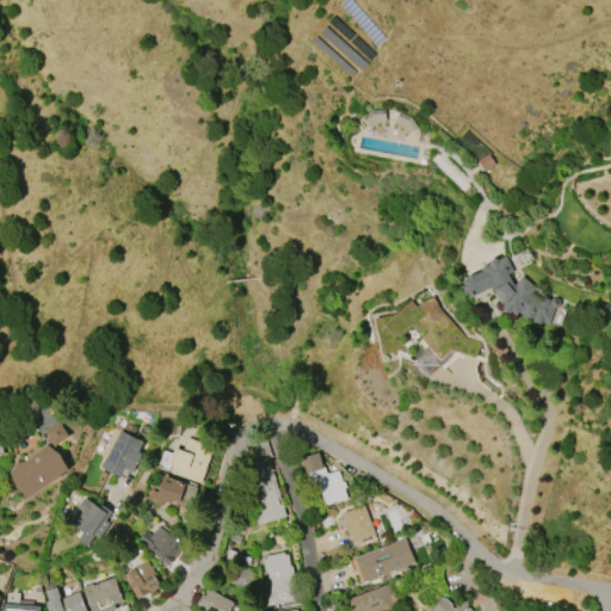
[(386,111),(365,112),(365,123),(386,122),(386,111)]
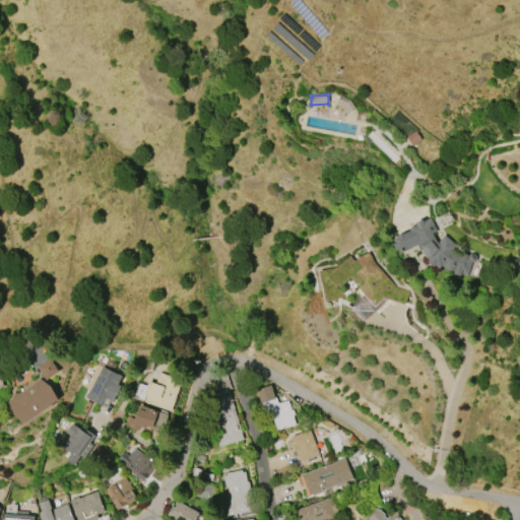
[(394,239),(410,231),(409,229),(417,224),(416,222),(424,219),(425,220),(431,217),(441,236),(444,235),(458,246),(457,251),(469,255),(470,254),(474,253),(477,256),(477,260),(475,262),(472,263),(468,276),(445,269),(443,266),(440,269),(437,265),(435,267),(429,261),(430,260),(418,246),(402,254),(400,250),(399,251),(395,243),(396,243),(394,239)]
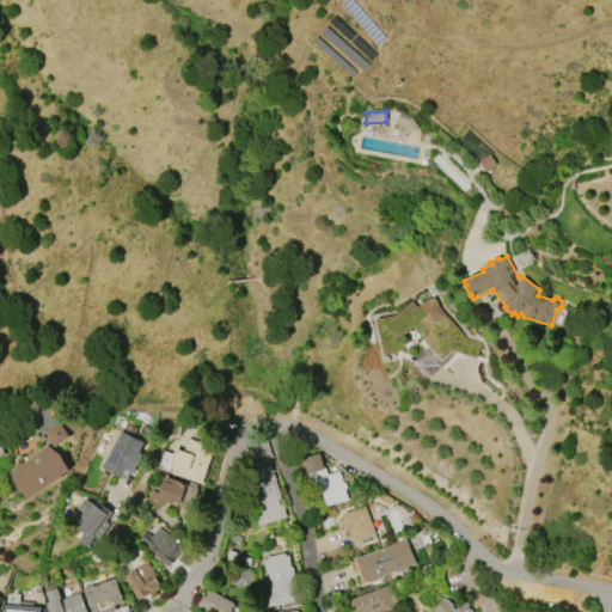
[(482,343),(477,357),(452,350),(444,359),(411,328),(404,335),(407,342),(404,344),(405,350),(384,356),(375,319),(398,313),(412,301),(417,307),(422,303),(435,297),(442,311),(465,337),(482,343)]
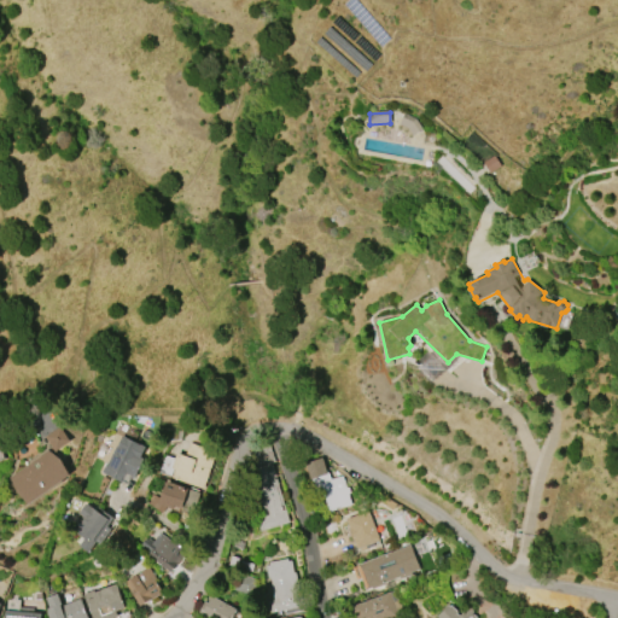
[(122,436),(145,447),(139,458),(144,460),(134,479),(130,477),(128,482),(124,481),(123,483),(101,472),(115,444),(117,445),(122,436)]
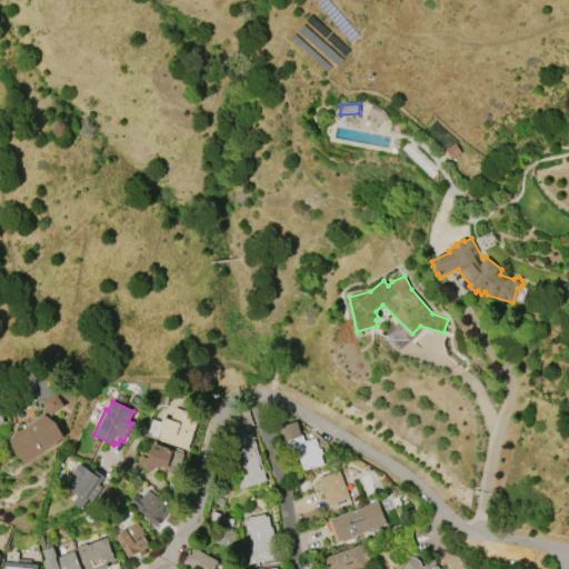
[(188,450),(158,440),(158,438),(147,435),(152,419),(161,422),(163,418),(171,420),(175,407),(199,416),(188,450)]
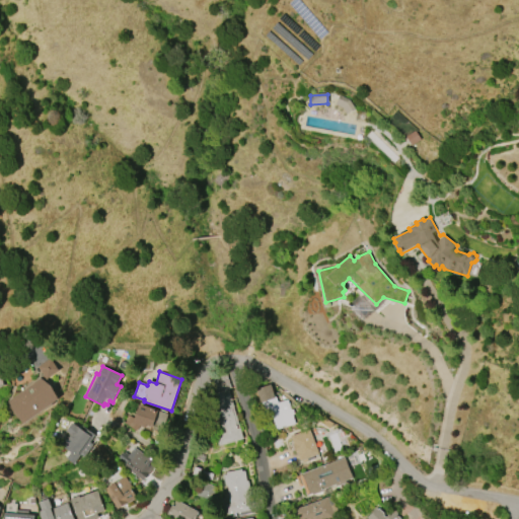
[(243,439),(219,446),(216,435),(223,433),(216,411),(219,410),(213,391),(216,390),(211,376),(226,372),(231,387),(228,388),(243,439)]
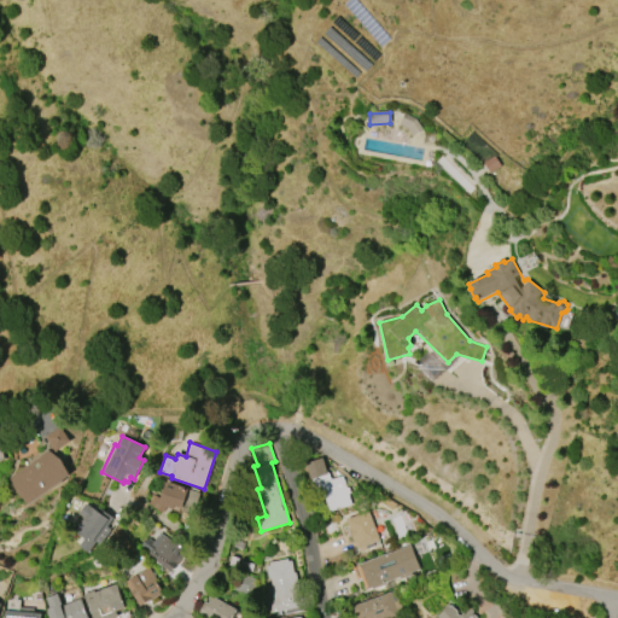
[(70,474),(30,505),(11,478),(48,450),(70,474)]
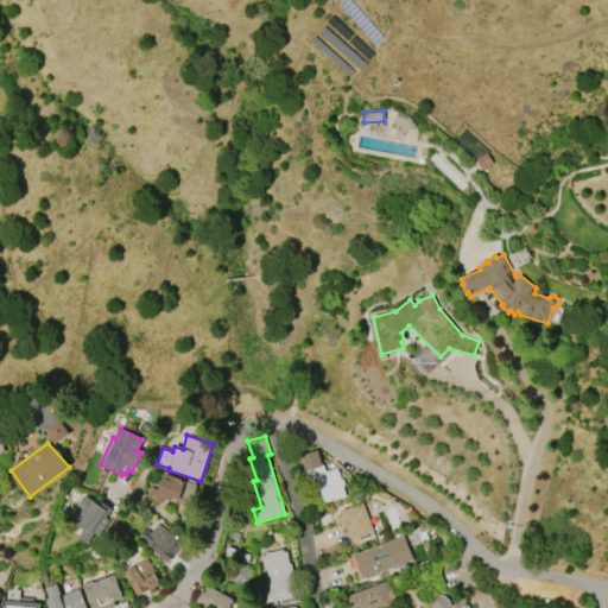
[(324,502),(318,481),(310,485),(301,456),(316,451),(320,463),(322,462),(325,473),(336,468),(340,480),(343,479),(346,485),(342,486),(346,496),(324,502)]
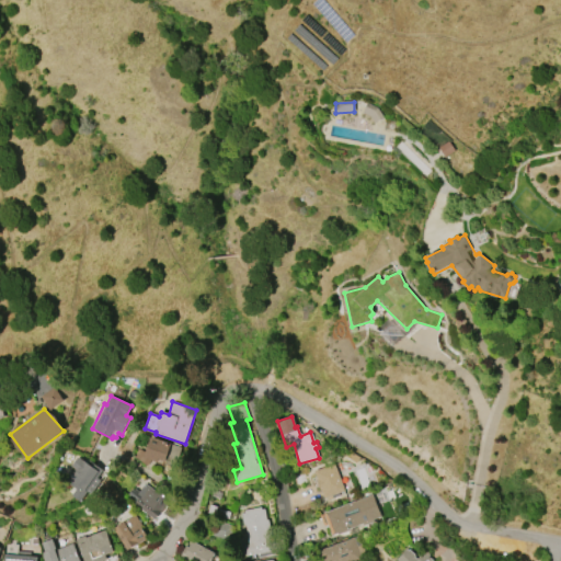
[(151,437),(182,448),(174,468),(163,464),(162,466),(155,464),(156,461),(144,457),(151,437)]
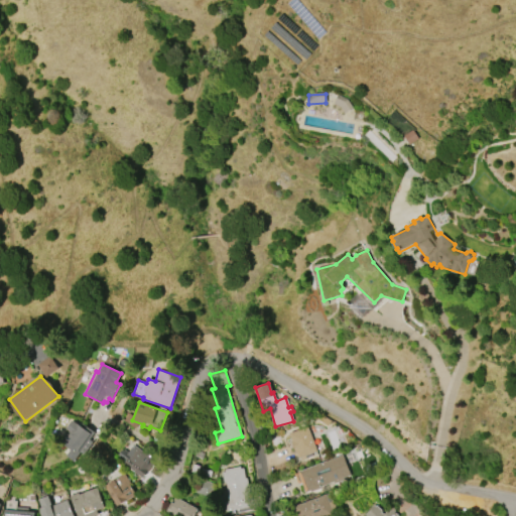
[(95,432),(91,439),(94,442),(85,455),(81,453),(75,462),(67,456),(71,449),(60,442),(70,430),(67,428),(72,420),(81,425),(82,423),(95,432)]
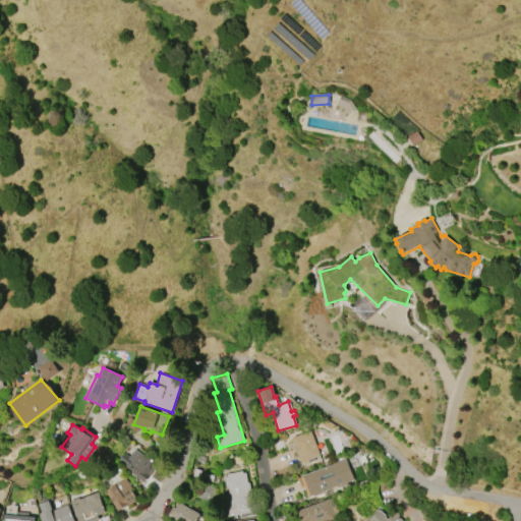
[(310,430),(321,456),(302,462),(299,455),(298,456),(294,446),(295,446),(292,438),(310,430)]
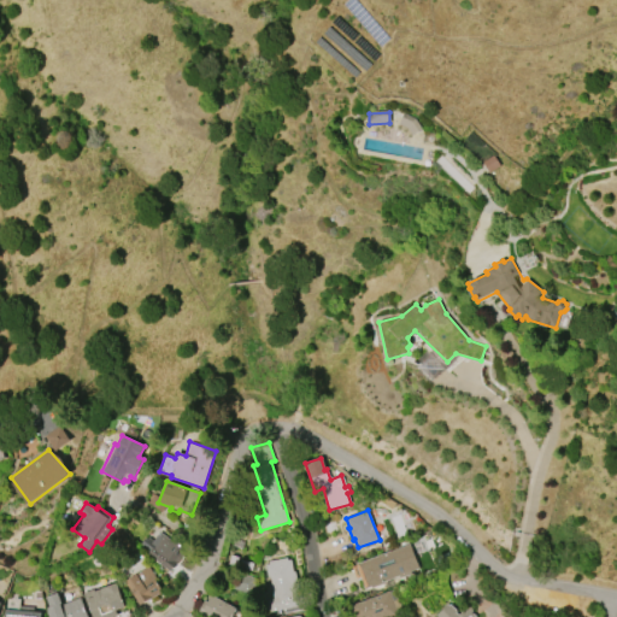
[(186,552),(170,571),(148,553),(163,534),(186,552)]
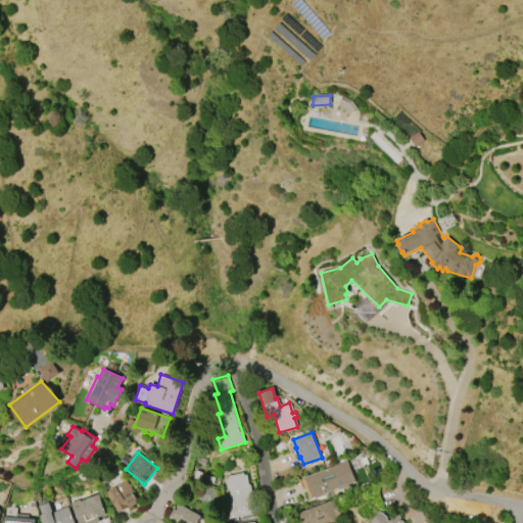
[(303,478),(347,462),(354,482),(347,484),(347,486),(339,489),(338,487),(325,493),(325,494),(315,498),(315,497),(311,498),(303,478)]
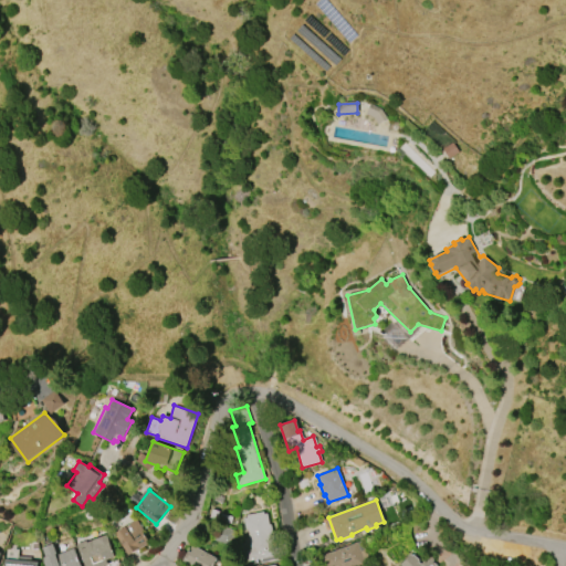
[(247,515),(263,512),(264,514),(266,513),(269,525),(271,524),(278,556),(274,556),(275,562),(261,565),(261,559),(248,562),(245,551),(251,549),(248,528),(245,530),(244,519),(247,517),(247,515)]
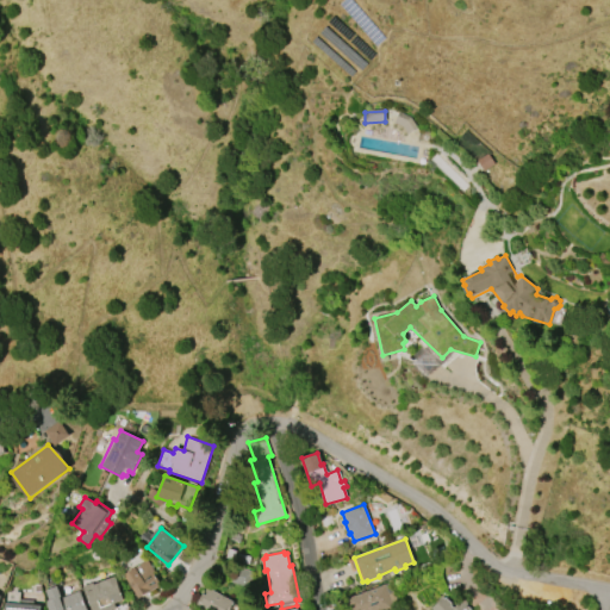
[(161,584),(138,598),(123,574),(145,560),(161,584)]
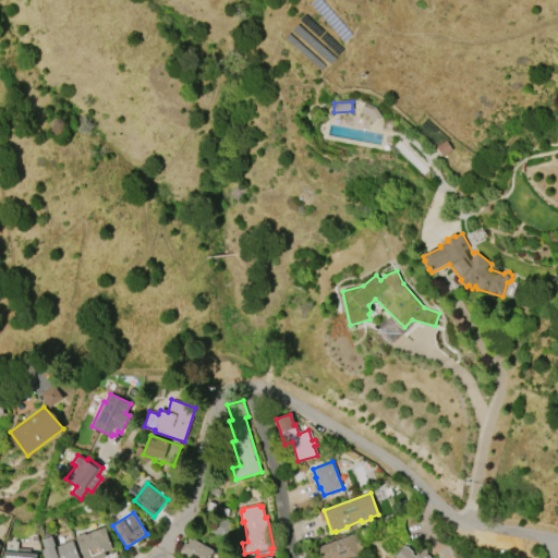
[(83,557),(74,536),(104,525),(112,548),(104,553),(105,556),(99,557),(83,557)]
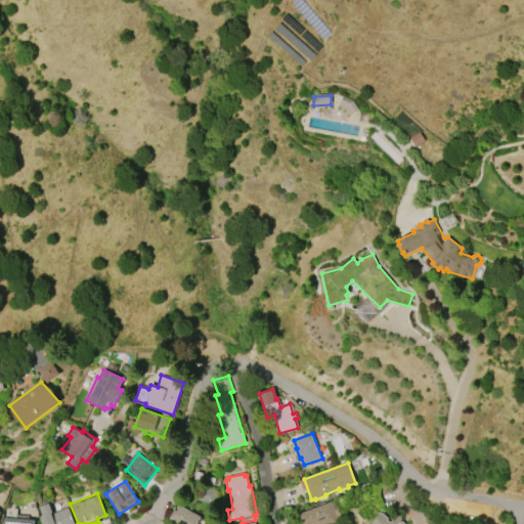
[(302,523),(299,515),(335,501),(340,517),(337,518),(339,523),(302,523)]
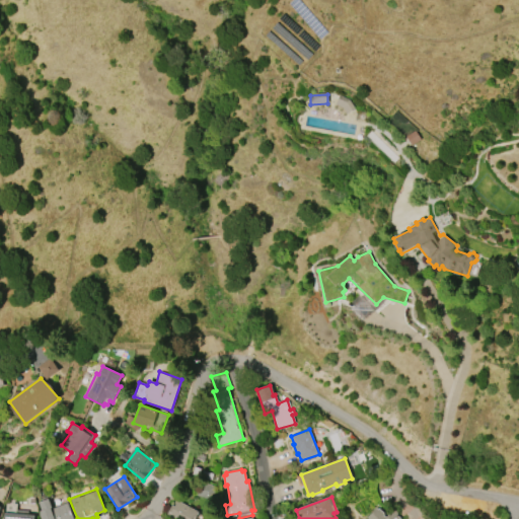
[(42,518),(40,511),(42,511),(39,502),(49,499),(52,508),(68,503),(73,518),(42,518)]
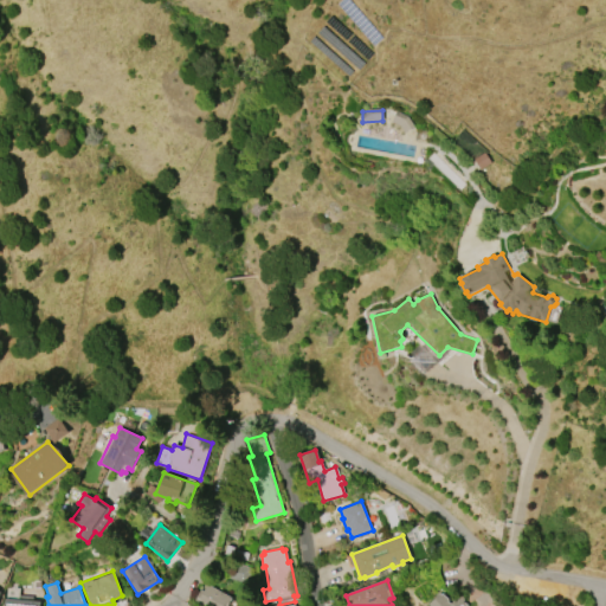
[(207,584),(232,598),(227,605),(202,605),(194,601),(200,590),(204,591),(207,584)]
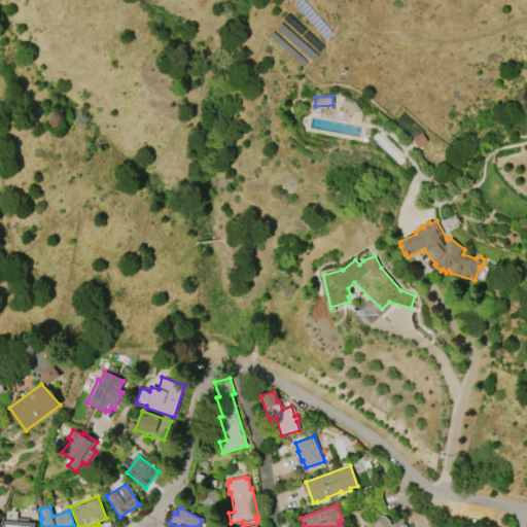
[(23,522),(37,524),(36,526),(3,526),(5,511),(19,512),(19,518),(24,519),(23,522)]
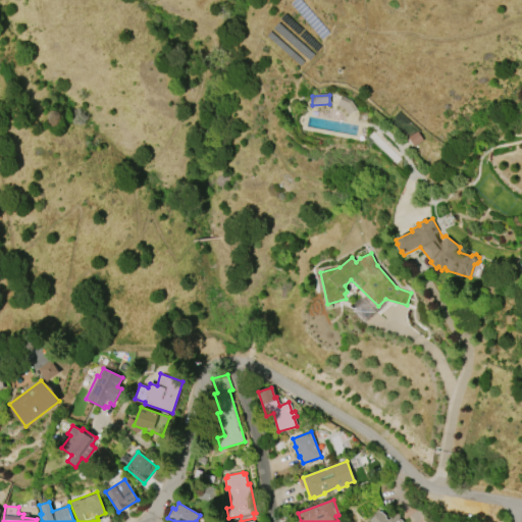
[(371,521),(370,520),(380,511),(381,512),(382,512),(389,519),(396,514),(396,515),(397,514),(399,514),(401,516),(401,518),(400,519),(403,521),(371,521)]
